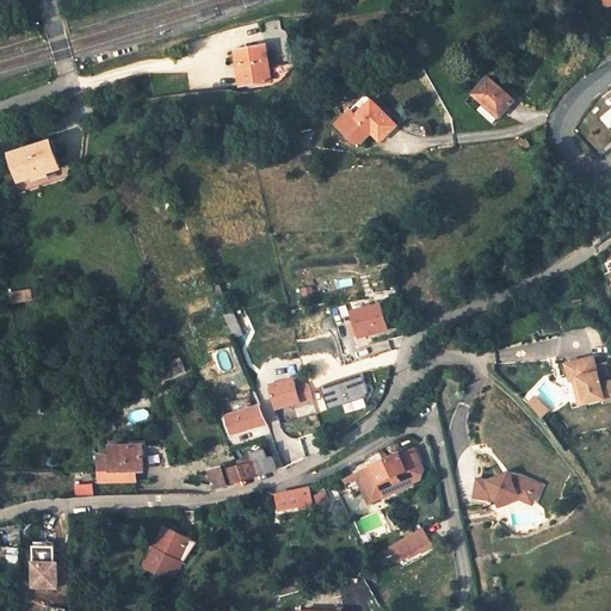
[(236,48),(240,81),(270,79),(267,45),(236,48)]
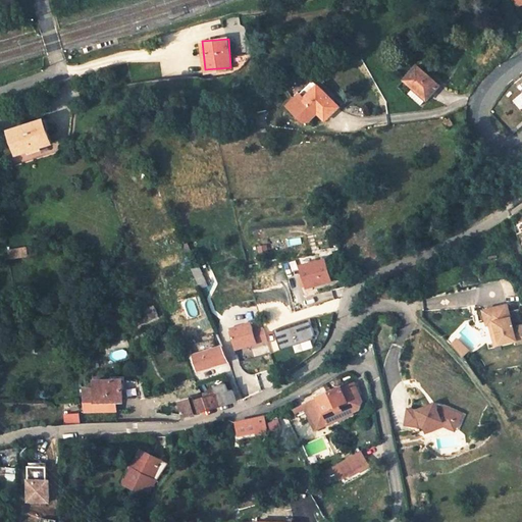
[(242,55),(231,59),(235,67),(245,64),(242,55)]
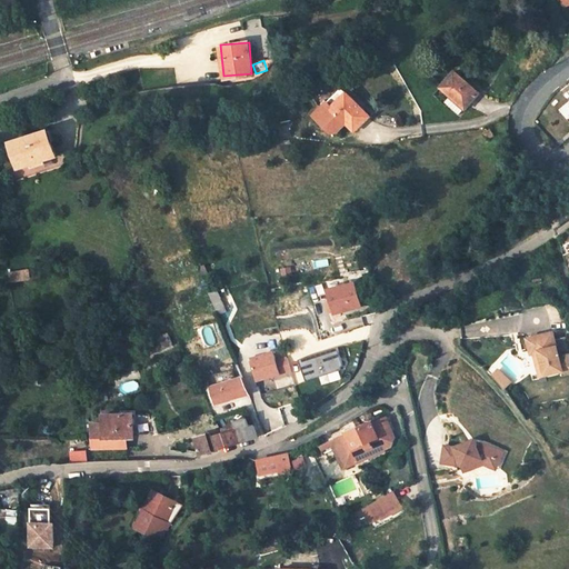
[(460,113),(479,93),(456,71),(441,87),(450,96),(445,101),(460,113)]
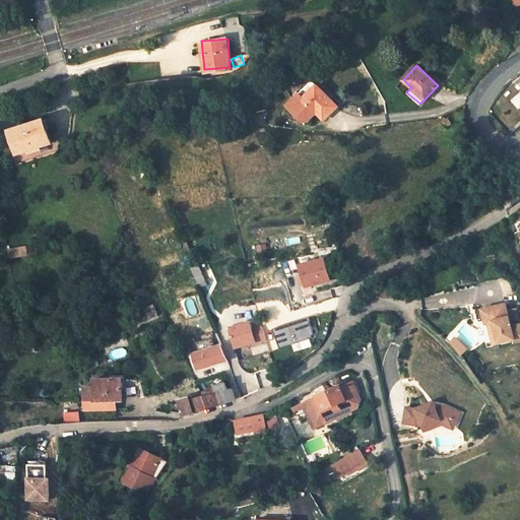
[(316,113),(323,120),(337,107),(318,85),(304,98),(300,93),(286,106),(302,122),(308,121),(316,113)]
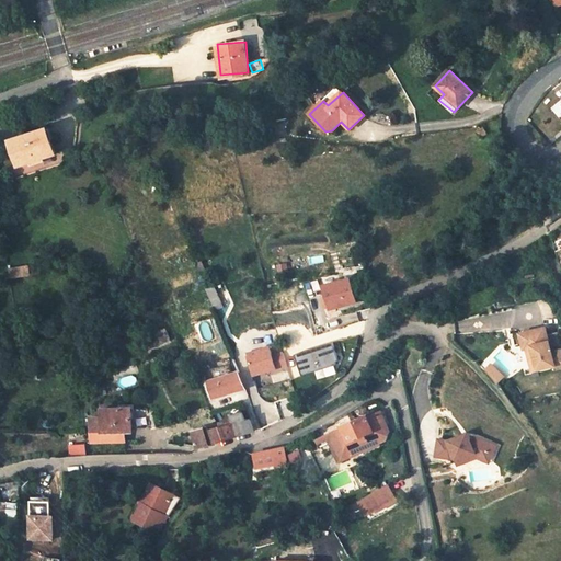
[(10,138),(18,164),(56,152),(47,125),(10,138)]
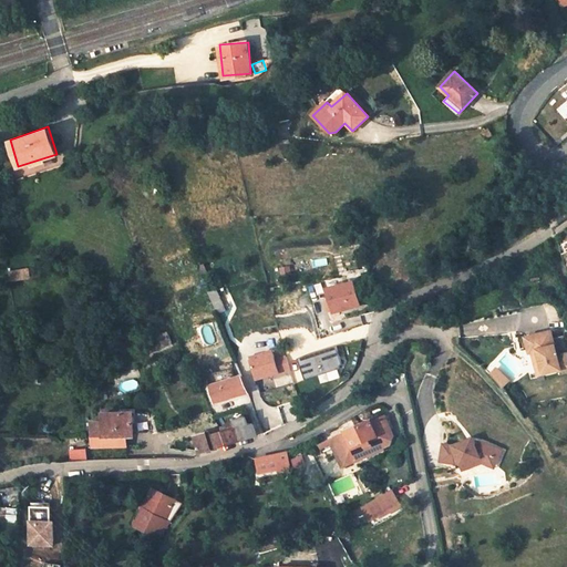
[(316,268),(328,265),(327,257),(313,260),(316,268)]
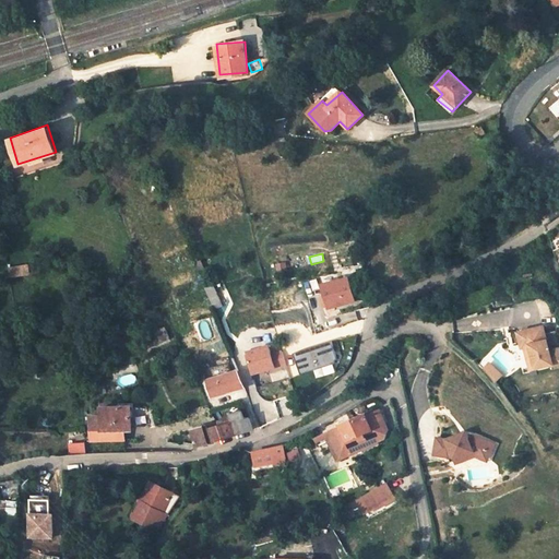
[(276,264),(277,271),(287,270),(286,262),(276,264)]
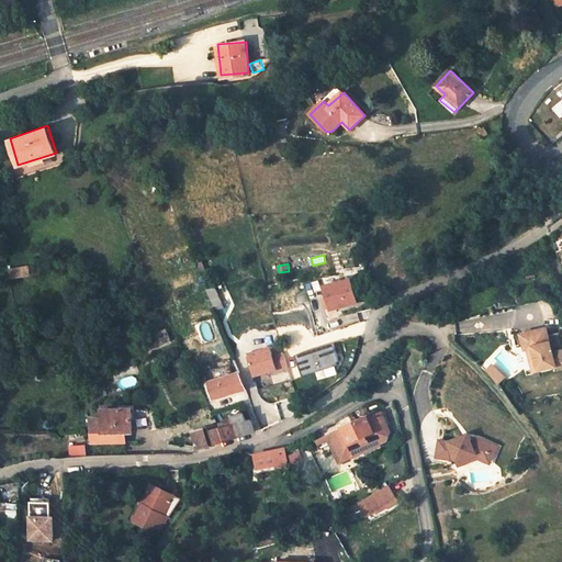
[(323,287),(329,310),(356,302),(349,279),(323,287)]
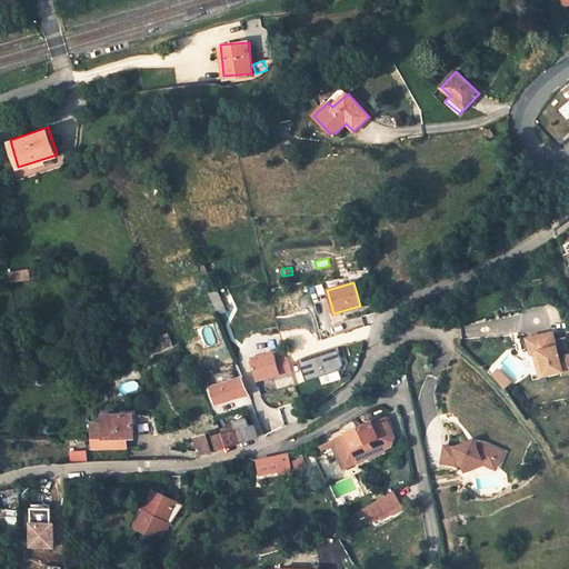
[(219,291),(210,295),(217,312),(226,308),(219,291)]
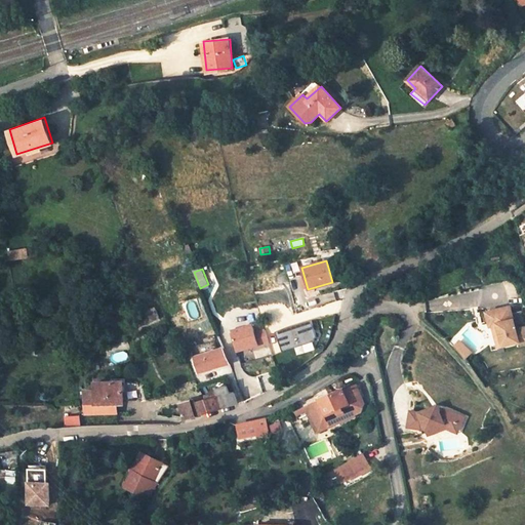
[(429,298),(431,314),(507,303),(505,286),(429,298)]
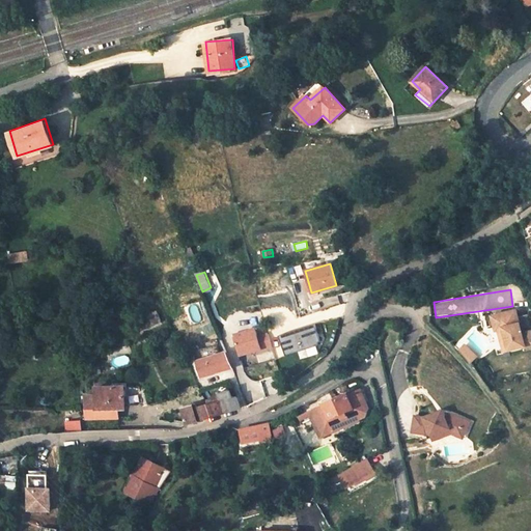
[(303,316),(305,325),(328,319),(326,311),(303,316)]
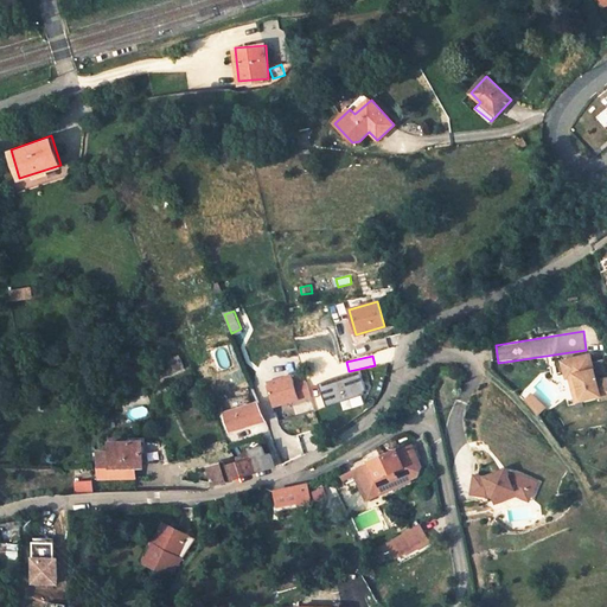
[(590,356),(562,362),(567,378),(569,377),(575,402),(606,394),(606,379),(596,382),(590,356)]
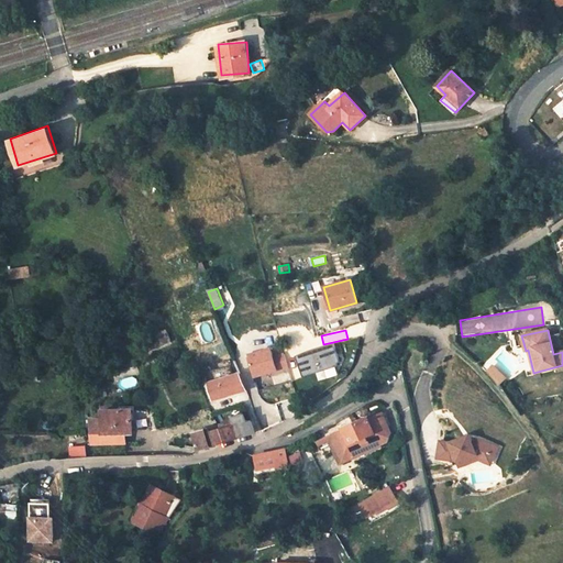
[(296,354),(302,377),(333,365),(338,359),(333,343),(296,354)]
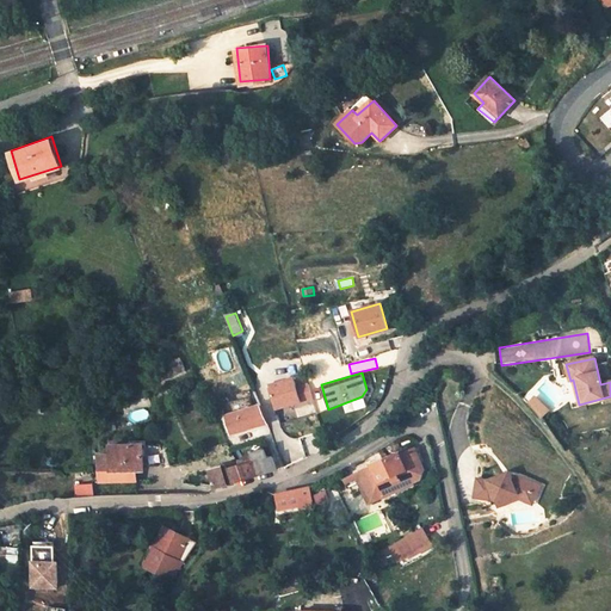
[(276,411),(302,403),(300,394),(298,393),(297,389),(297,386),(294,376),(278,381),(279,384),(270,388),(276,411)]
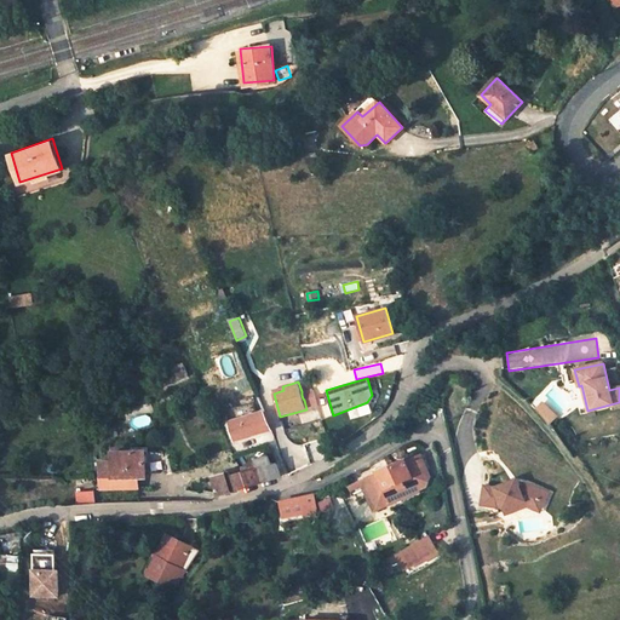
[(306,409),(317,406),(313,388),(302,391),(302,395),(303,399),(304,400),(306,409)]
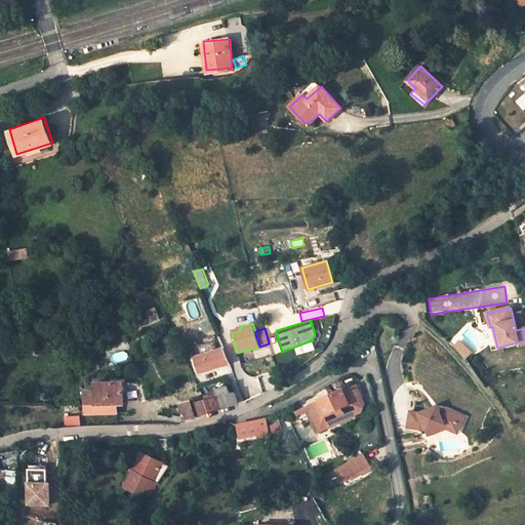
[(459,339),(453,345),(465,358),(472,353),(459,339)]
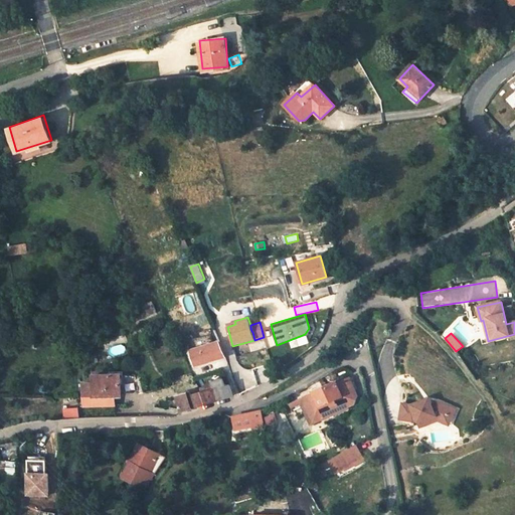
[(219,340),(190,349),(195,366),(225,356),(219,340)]
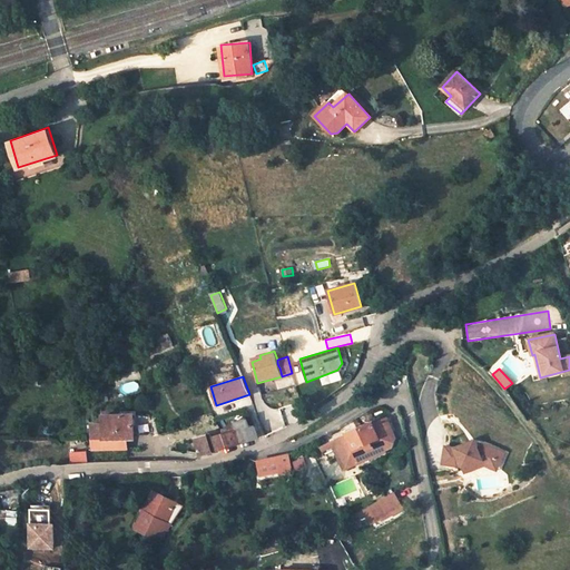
[(303,406),(305,412),(315,408),(313,402),(303,406)]
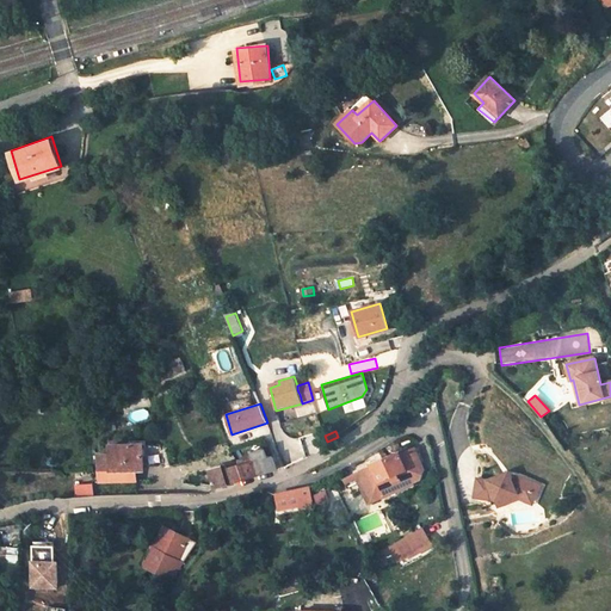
[(144,445),(110,446),(110,454),(110,471),(134,471),(134,467),(144,467),(144,445)]
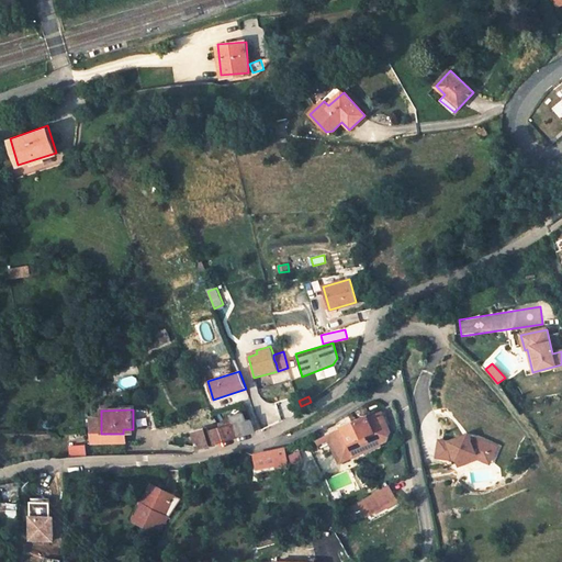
[(381,412),(367,417),(329,434),(315,441),(317,446),(327,440),(337,462),(385,441),(390,431),(381,412)]
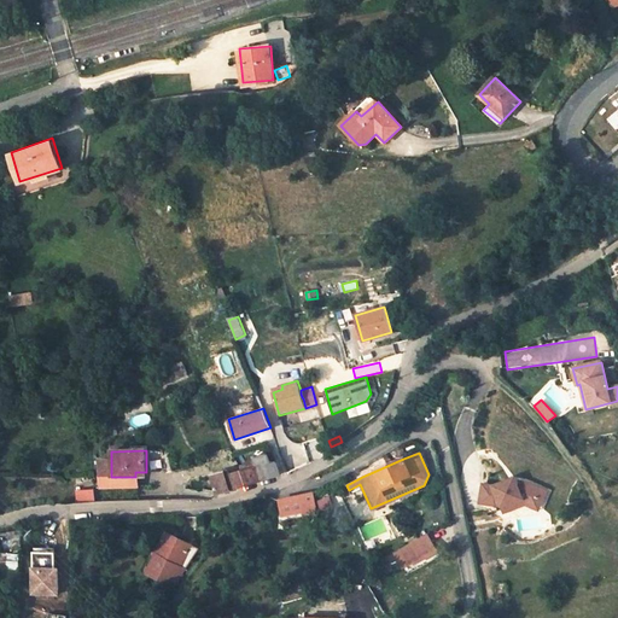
[(260,467),(243,473),(246,485),(280,476),(277,464),(272,464),(269,455),(257,459),(260,467)]
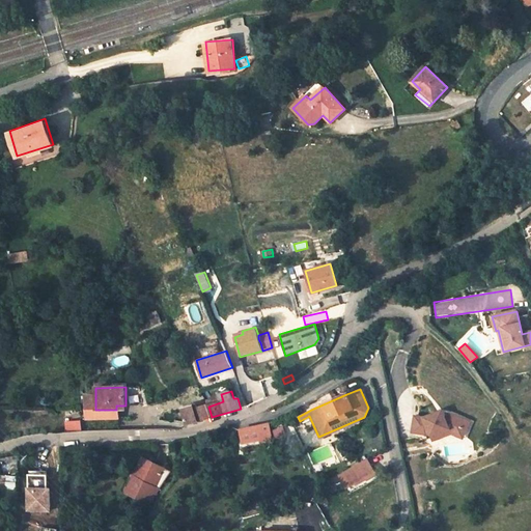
[(95,410),(95,394),(86,394),(86,419),(116,419),(116,410),(95,410)]
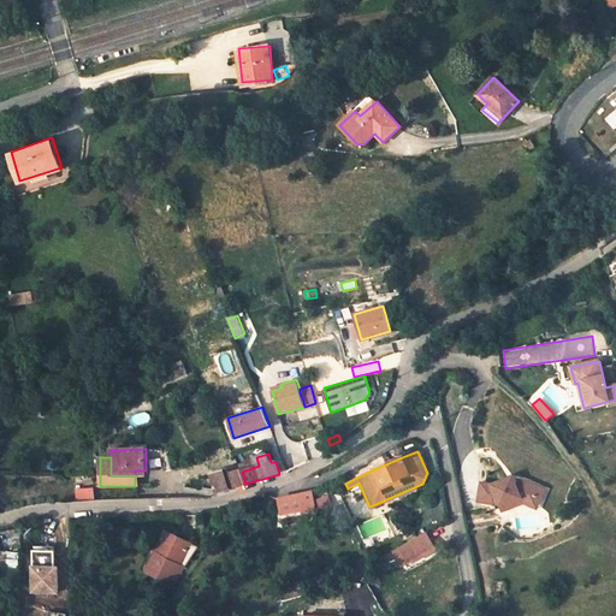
[(218,492),(246,484),(242,472),(229,475),(226,469),(213,474),(218,492)]
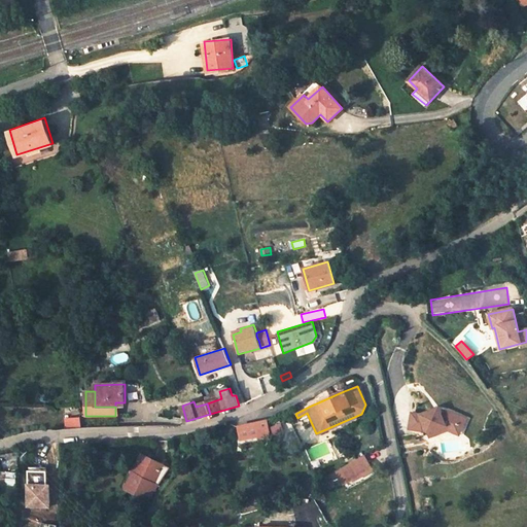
[(429,437),(448,431),(459,435),(466,419),(449,412),(442,414),(440,408),(421,415),(412,413),(409,429),(422,431),(426,430),(429,437)]
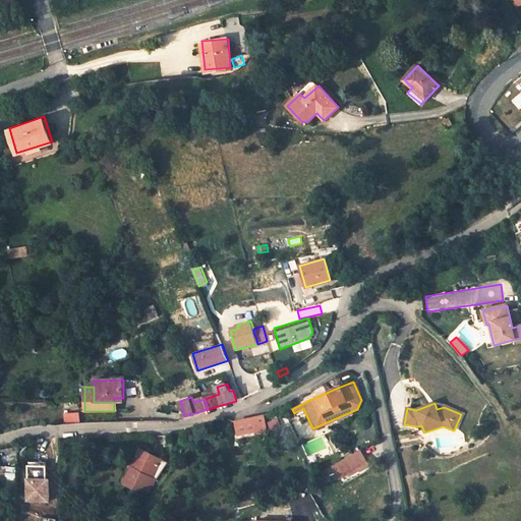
[(79,413),(65,414),(65,423),(80,422),(79,413)]
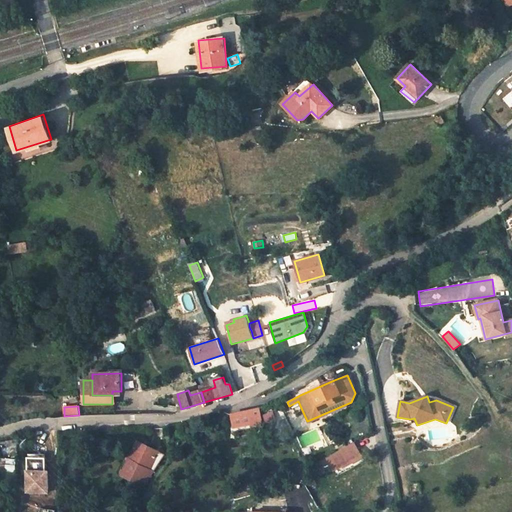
[(262,423),(259,408),(232,414),(234,428),(253,424),(254,426),(262,423)]
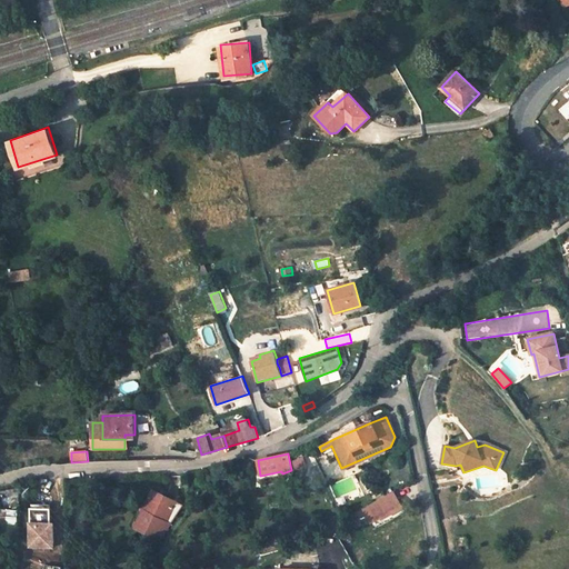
[(293,460),(296,472),(308,470),(306,458),(293,460)]
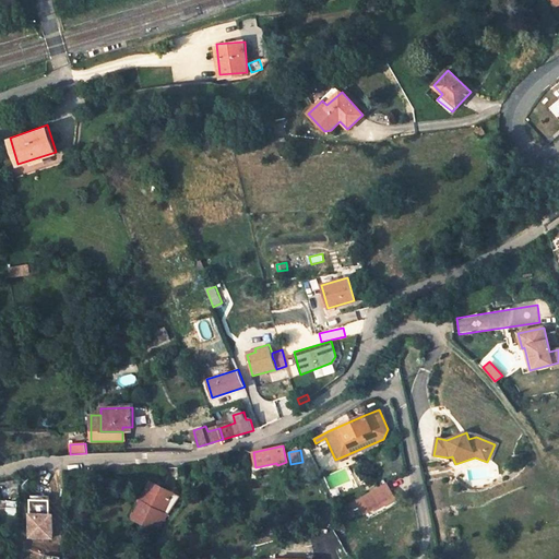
[(153,483),(132,521),(156,532),(170,516),(180,498),(153,483)]
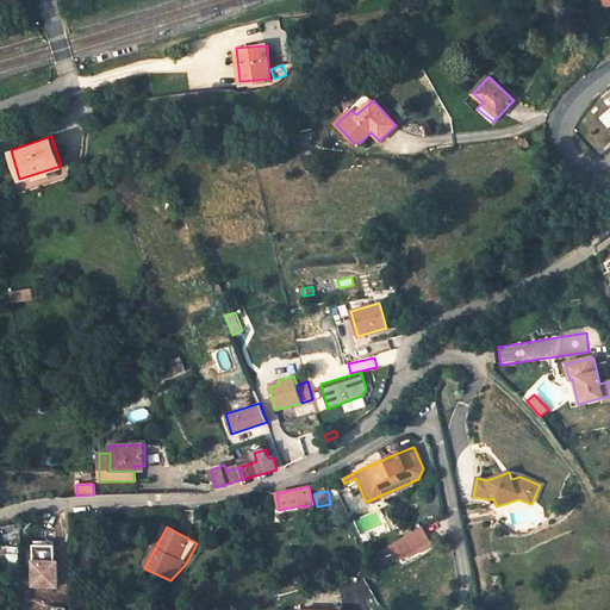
[(410,556),(430,545),(422,529),(391,546),(397,558),(408,552),(410,556)]
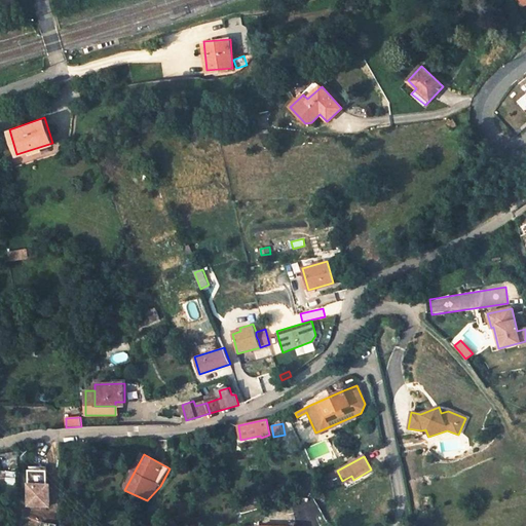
[(0,471),(0,484),(17,485),(19,472),(0,471)]
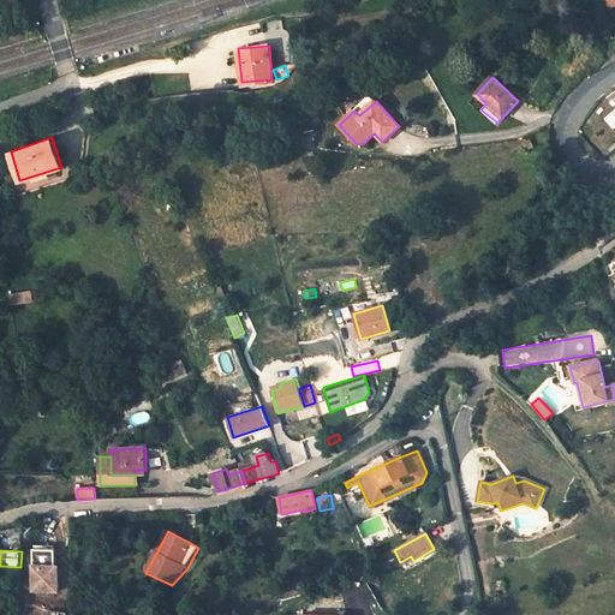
[(34,563),(33,591),(59,592),(60,565),(34,563)]
